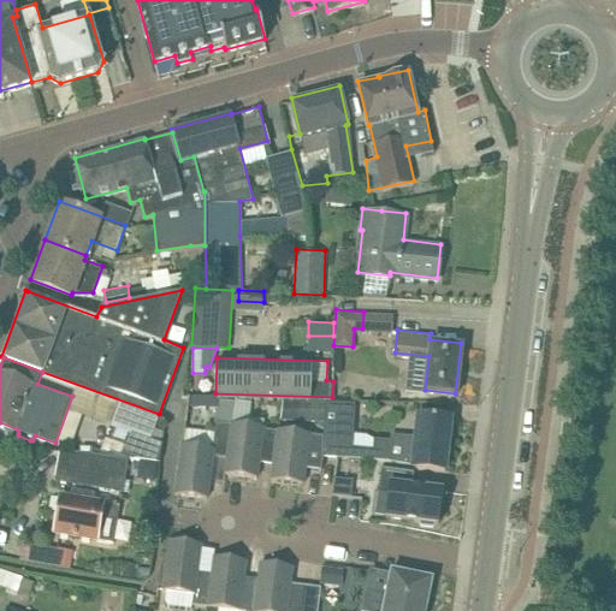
[(75,386),(69,407),(110,421),(118,401),(75,386)]
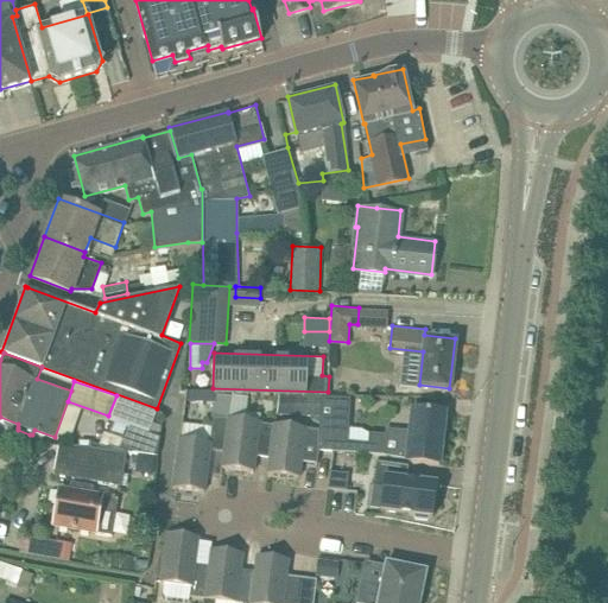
[(214,391),(213,402),(230,405),(232,393),(214,391)]
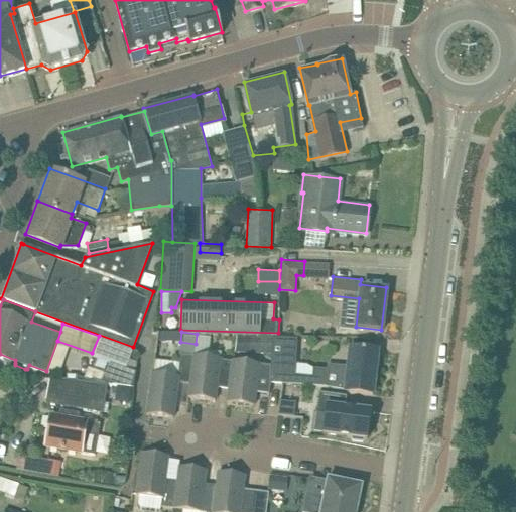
[(270,380),(330,384),(350,388),(349,390),(373,392),(378,349),(350,346),(348,364),(328,362),(327,367),(313,366),(312,374),(294,372),(298,336),(272,335),(271,352),(271,363),(270,380)]
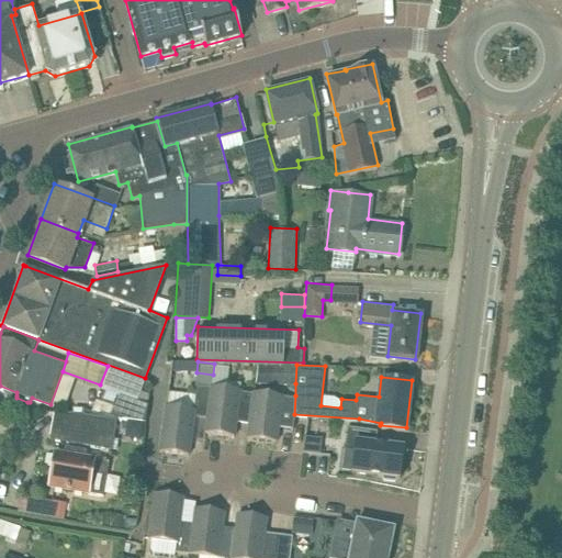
[(194,413),(208,415),(212,384),(197,383),(193,406),(166,403),(159,448),(189,453),(194,413)]
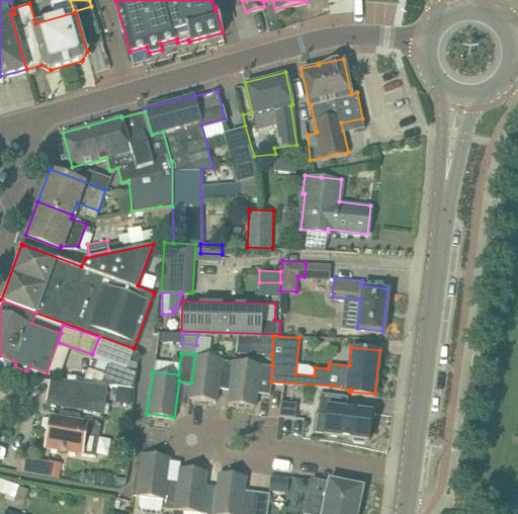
[(191,382),(189,396),(216,400),(218,387),(230,388),(231,388),(234,359),(195,354),(191,382)]
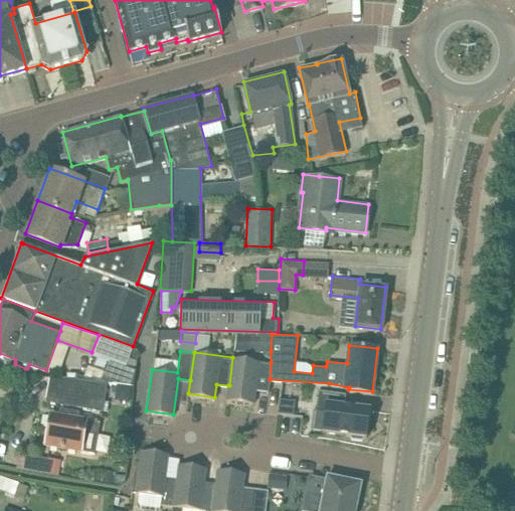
[(92,355),(84,372),(102,377),(108,361),(93,355),(92,355)]
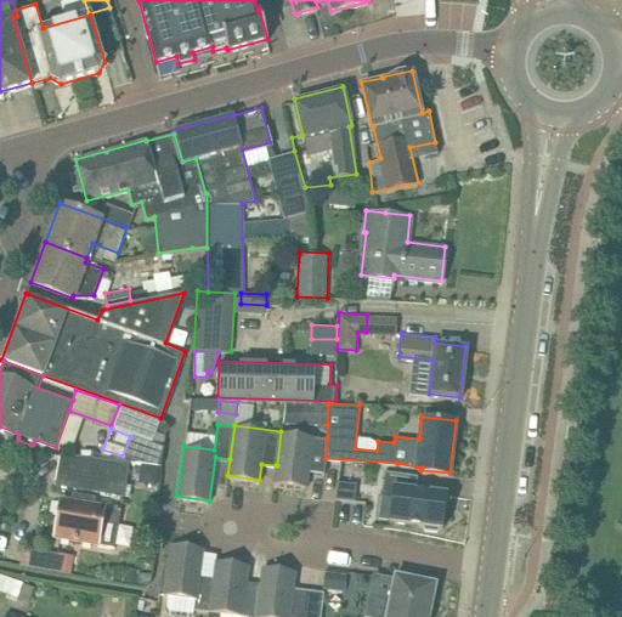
[(324,471),(326,458),(327,437),(281,431),(277,465),(276,465),(273,481),(306,486),(309,470),(324,471)]
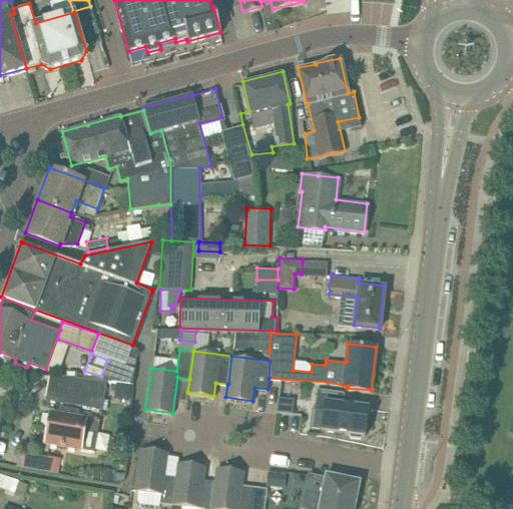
[(134,367),(108,358),(107,360),(101,376),(100,379),(117,381),(131,383),(132,384),(134,367)]
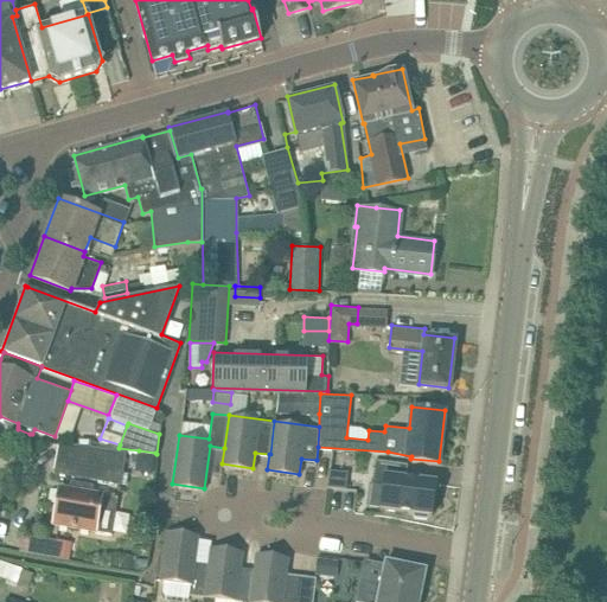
[(121,484),(126,450),(90,444),(58,443),(53,471),(121,484)]
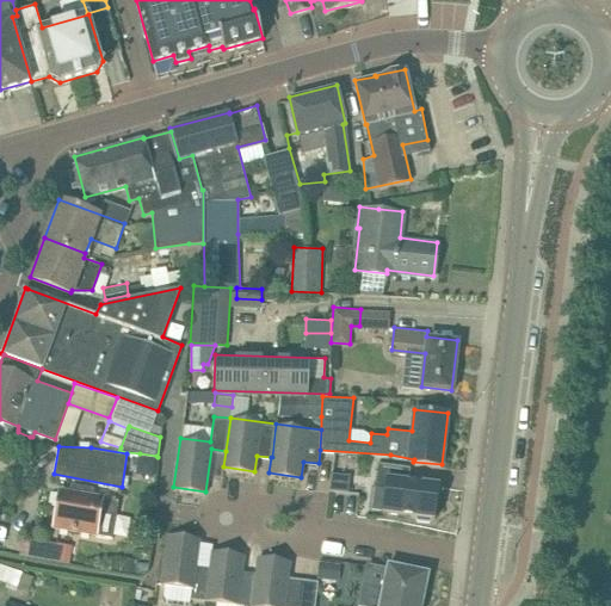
[(140,453),(139,467),(142,471),(154,472),(156,456),(140,453)]
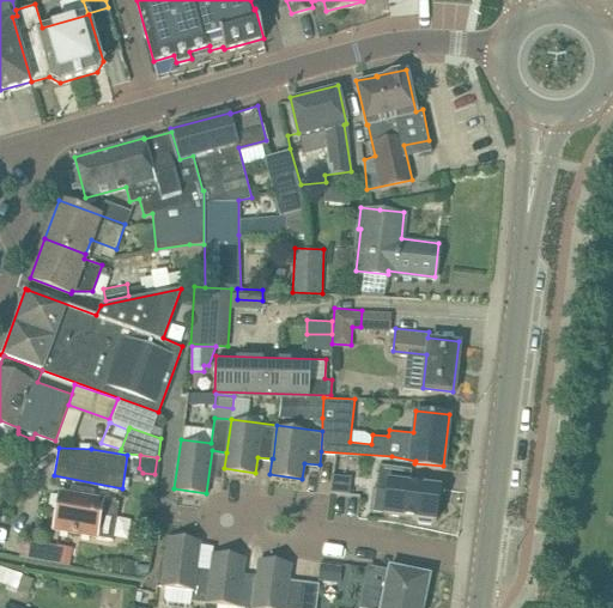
[(412,467),(380,462),(376,487),(387,488),(383,511),(436,518),(441,485),(410,481),(412,467)]
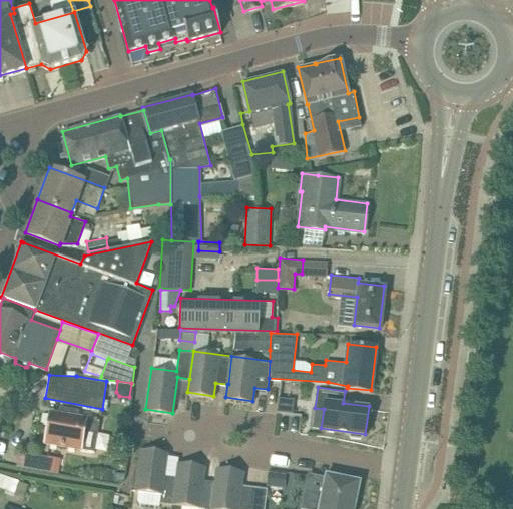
[(278,396),(277,410),(293,412),(294,397),(278,396)]
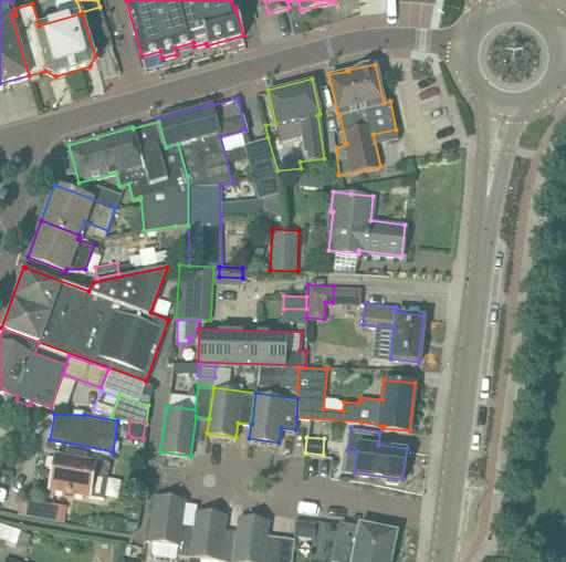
[(69,456),(55,454),(50,487),(104,497),(109,462),(85,459),(86,451),(70,449),(69,456)]
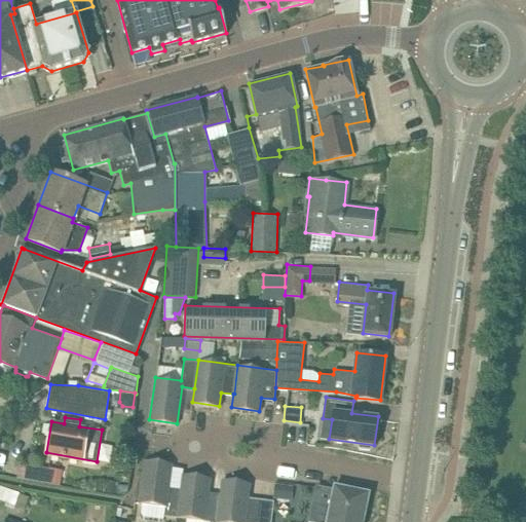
[(163,514),(177,516),(178,516),(182,487),(181,487),(168,485),(172,462),(144,459),(139,501),(142,501),(141,512),(144,515),(163,517),(163,514)]
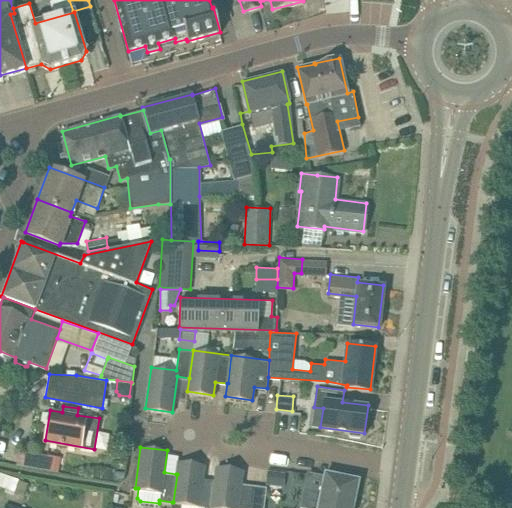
[(45,469),(47,454),(19,449),(16,463),(45,469)]
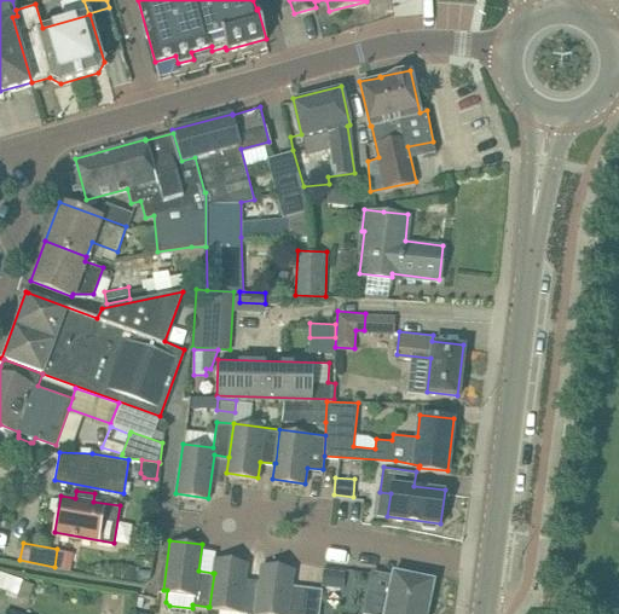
[(57,549),(55,567),(70,569),(73,551),(57,549)]
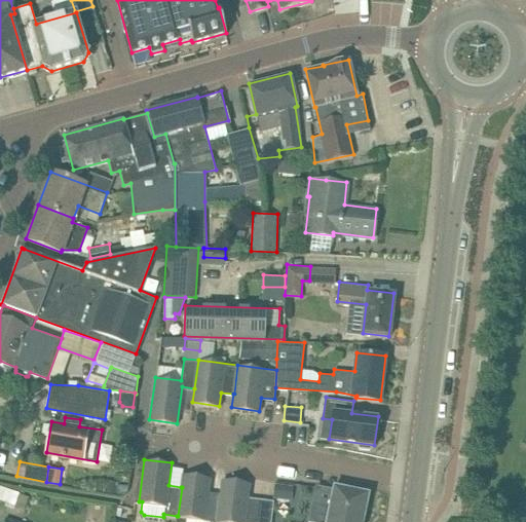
[(210,477),(183,474),(181,487),(182,487),(178,516),(177,516),(176,521),(185,521),(186,517),(204,520),(204,519),(217,521),(221,492),(220,492),(209,490),(210,477)]
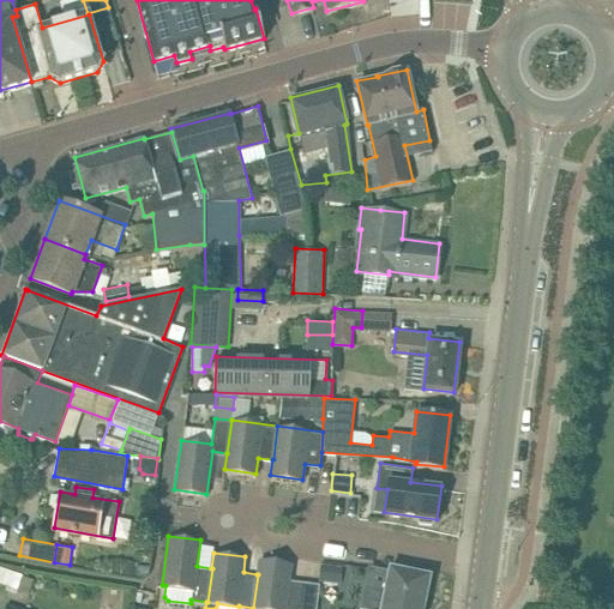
[(300,608),(304,580),(289,578),(292,562),(259,559),(257,574),(258,574),(253,608),(252,608),(300,608)]
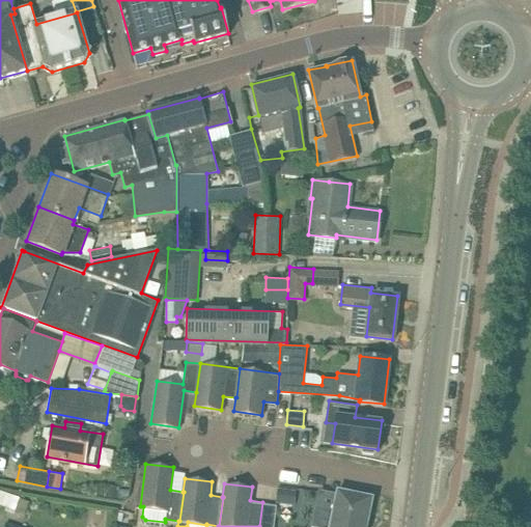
[(278,505),(306,508),(308,488),(280,483),(278,505)]
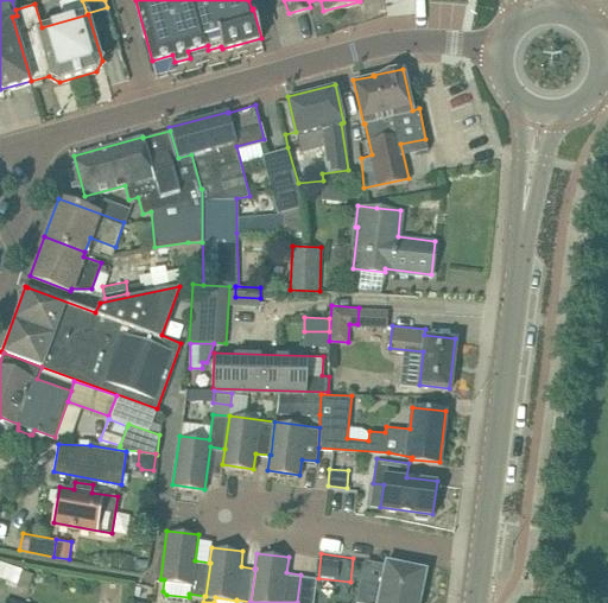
[(0,558),(0,576),(21,579),(24,563),(0,558)]
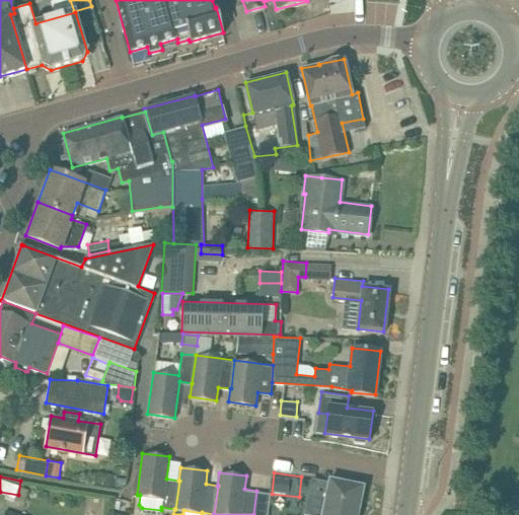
[(358,514),(364,486),(329,477),(325,498),(315,495),(310,514),(358,514)]
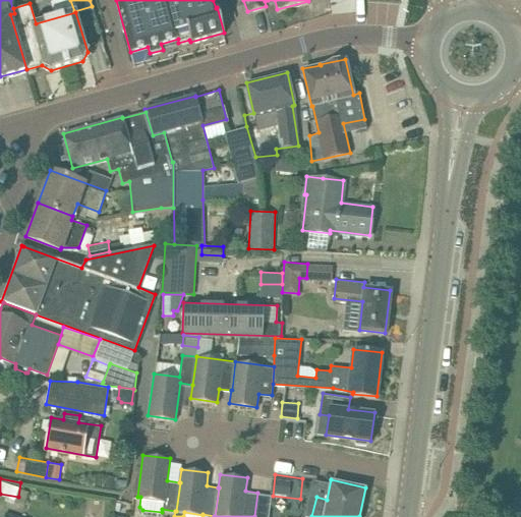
[(268,516),(272,495),(257,493),(254,516),(268,516)]
